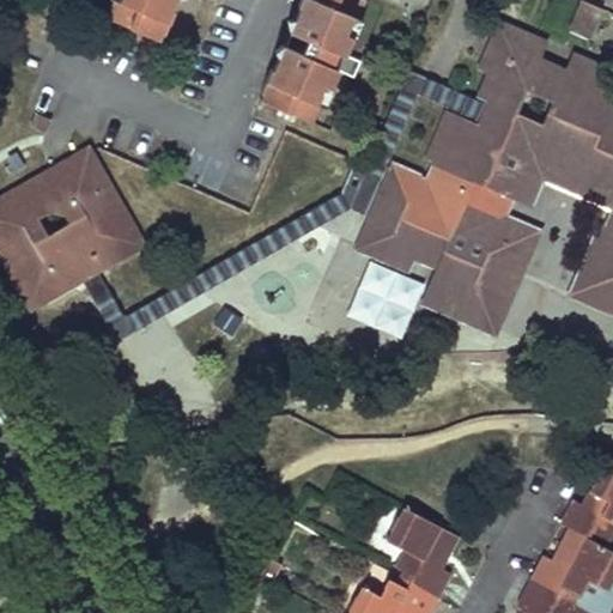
[(114,0),(108,17),(159,38),(168,19),(170,19),(178,0),(114,0)]
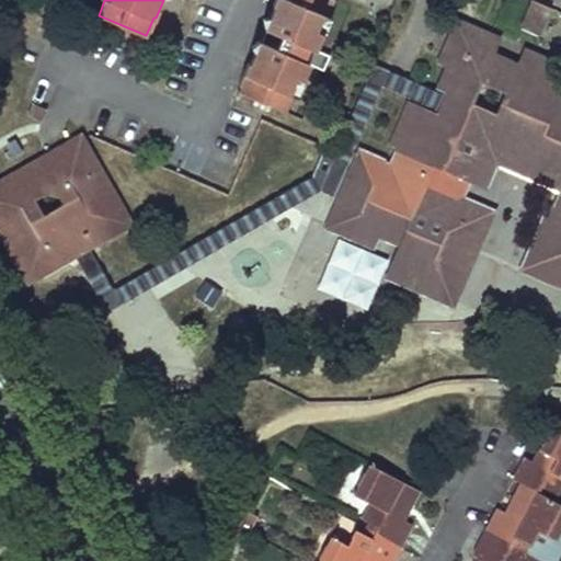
[(264,27),(282,35),(276,48),(258,41),(250,46),(253,50),(244,72),(247,72),(238,91),(286,112),(294,94),(289,93),(296,78),(301,80),(322,33),(316,31),(322,15),(327,16),(333,0),(274,0),(268,15),(262,18),(264,27)]
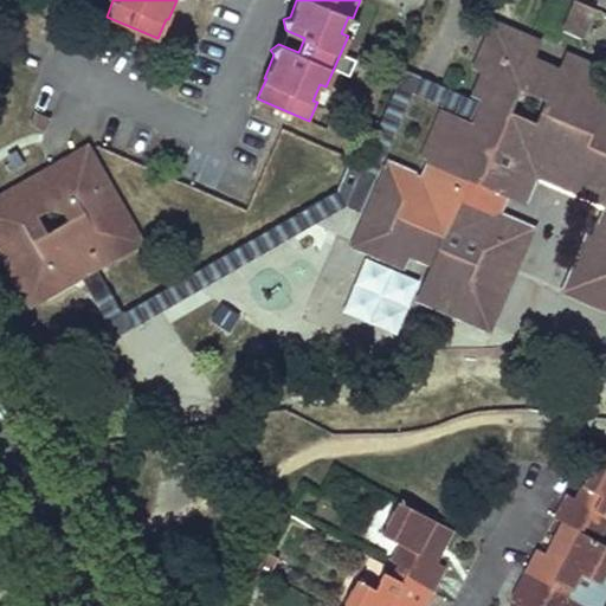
[(582,37),(594,8),(577,0),(575,0),(563,28),(582,37)]
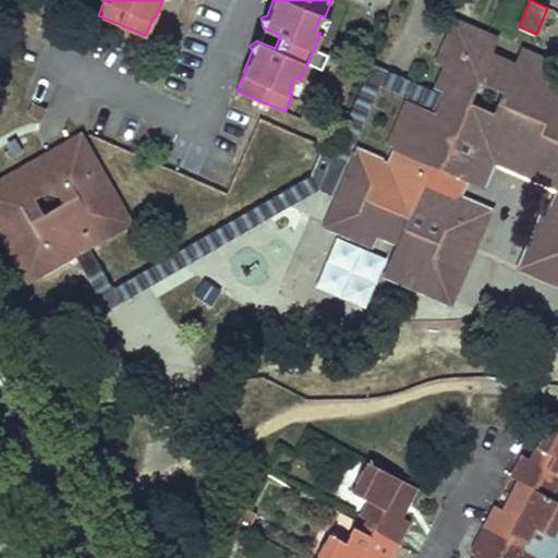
[(453,28),(437,64),(453,72),(459,74),(450,95),(456,97),(455,99),(448,114),(447,118),(420,106),(412,122),(402,118),(390,147),(397,149),(389,167),(381,164),(383,161),(360,152),(328,225),(374,245),(378,233),(398,242),(384,273),(436,295),(443,280),(457,287),(489,210),(459,196),(466,179),(482,186),(494,160),(557,187),(557,194),(553,206),(548,204),(526,252),(541,258),(535,271),(557,281),(557,89),(557,93),(531,82),(534,75),(513,65),(490,56),(480,51),(486,35),(462,24),(459,31),(453,28)]
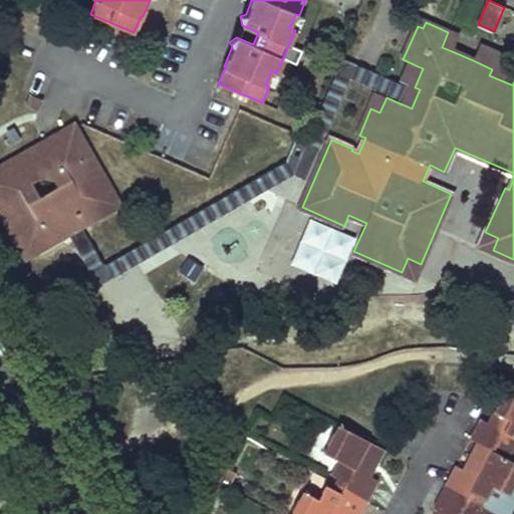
[(459,37),(448,32),(442,47),(452,51),(459,37)]
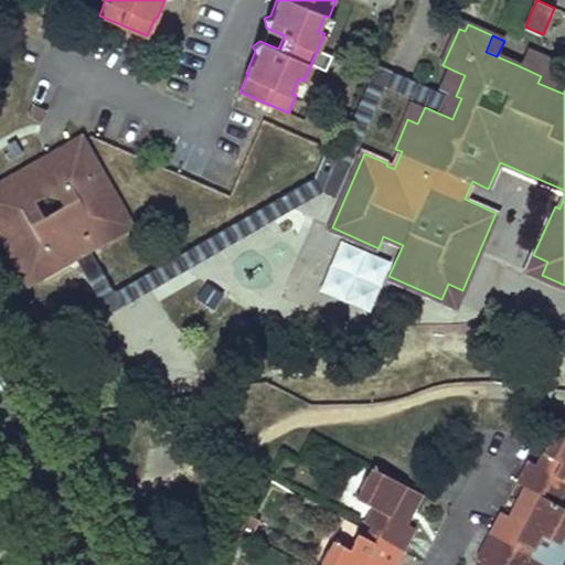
[(537,83),(564,94),(564,91),(564,67),(526,51),(520,66),(541,76),(537,83)]
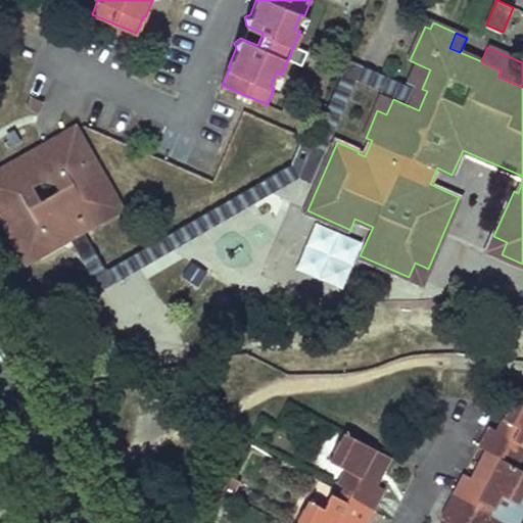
[(85,234),(72,242),(99,291),(299,177),(312,184),(324,153),(355,80),(420,107),(426,93),(348,59),(310,147),(299,143),(290,165),(106,271),(85,234)]
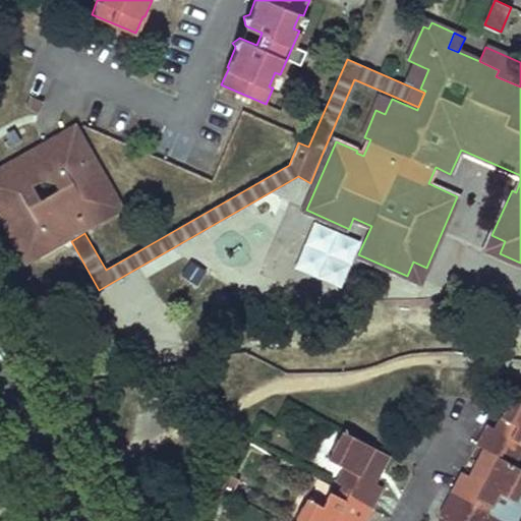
[(428,69),(423,67),(415,87),(420,89),(428,69)]
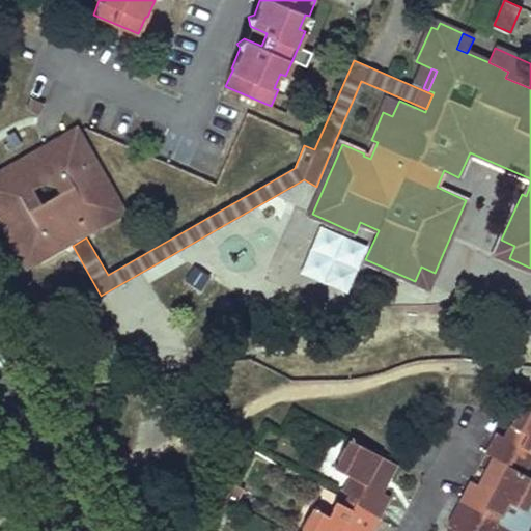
[(392,116),(399,101),(390,96),(383,112),(392,116)]
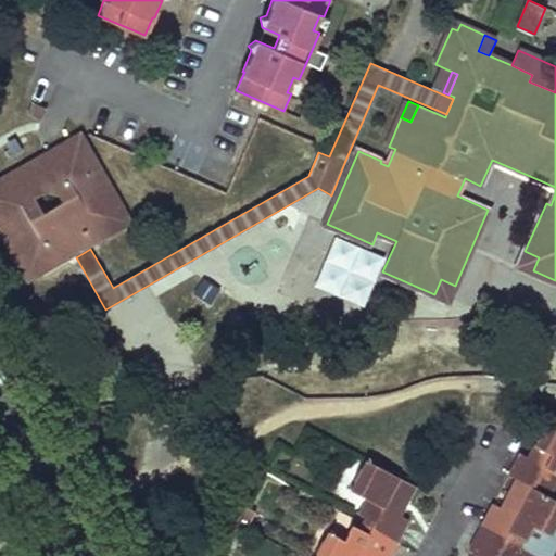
[(46,110),(34,104),(28,117),(40,122),(46,110)]
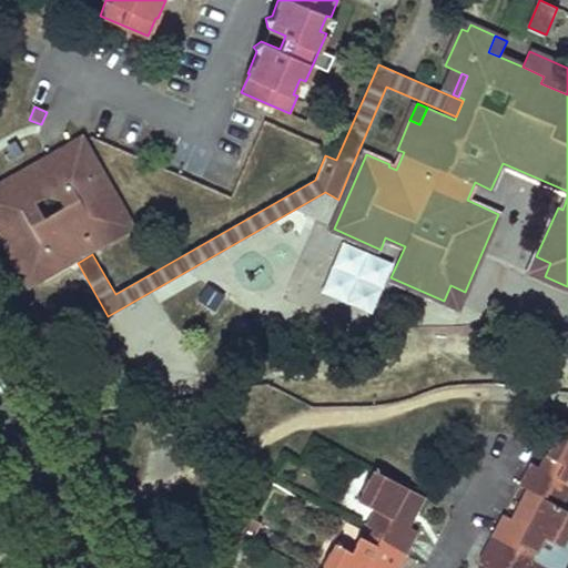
[(88,250),(131,225),(81,140),(0,185),(0,186),(10,205),(0,211),(0,231),(29,283),(75,256),(71,249),(84,242),(88,250)]
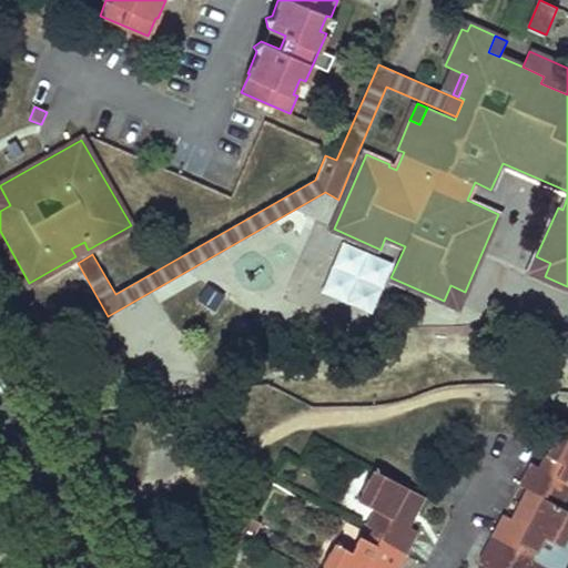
[(0,211),(10,205),(0,186),(0,211)]
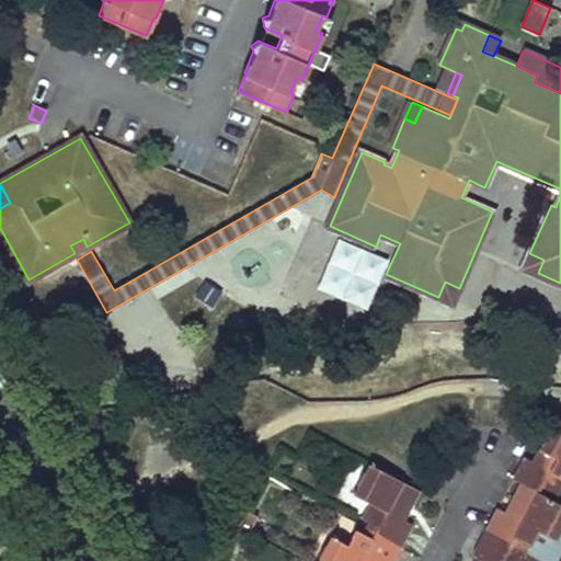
[(87,247),(83,239),(70,245),(75,253),(87,247)]
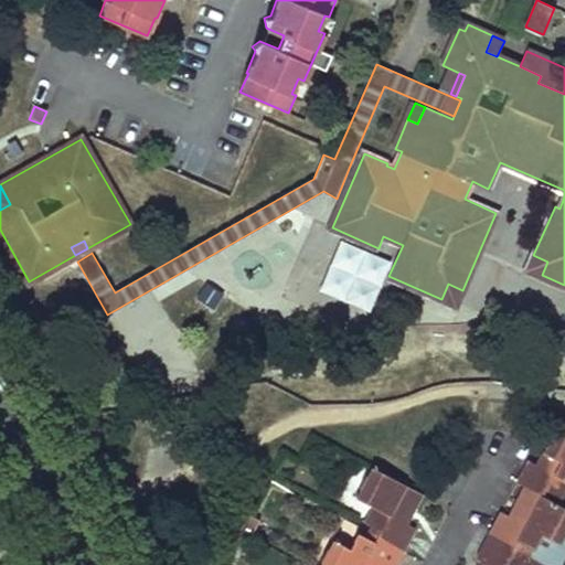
[(547,262),(533,255),(528,269),(542,275),(547,262)]
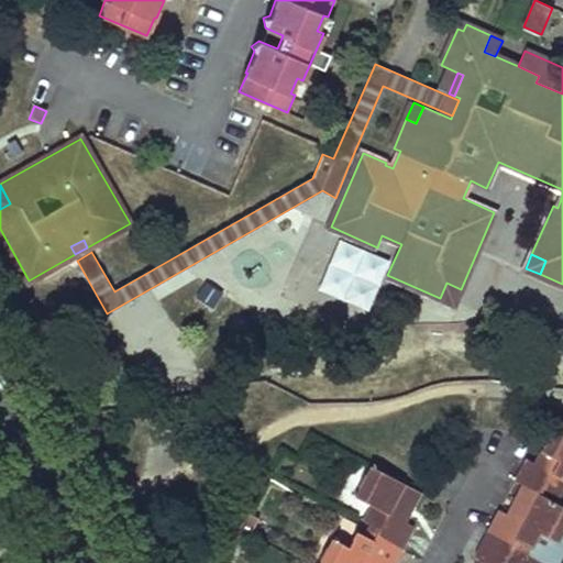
[(446,283),(440,298),(454,304),(461,289),(446,283)]
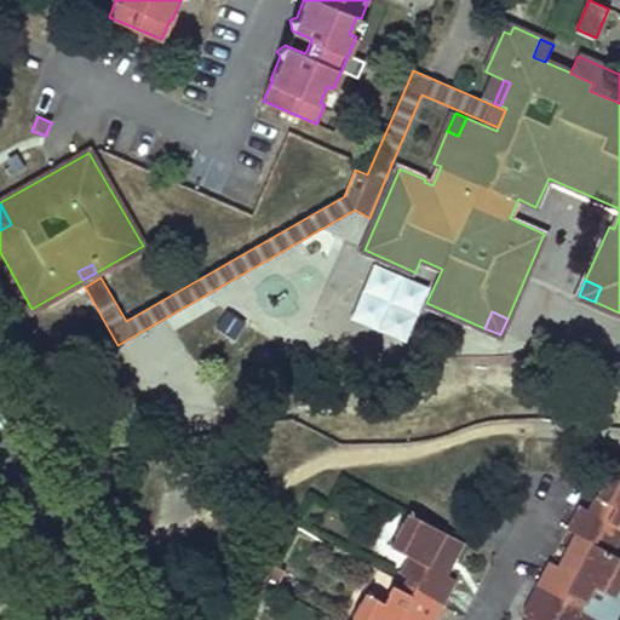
[(567,528),(575,532),(595,543),(598,538),(616,547),(619,541),(619,461),(615,460),(609,471),(608,470),(600,484),(602,484),(596,495),(604,499),(597,514),(589,509),(580,504),(567,528)]
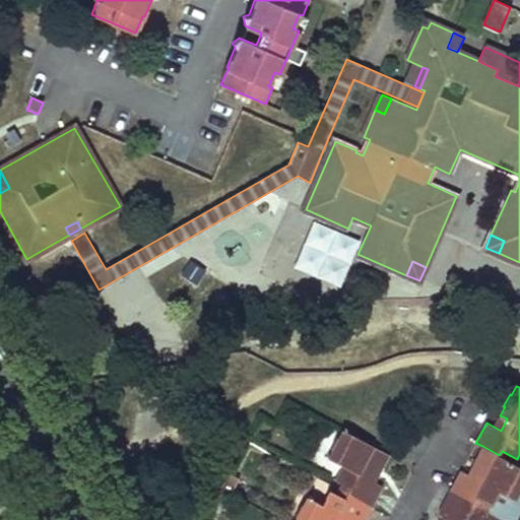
[(494,427),(501,431),(507,418),(500,415),(494,427)]
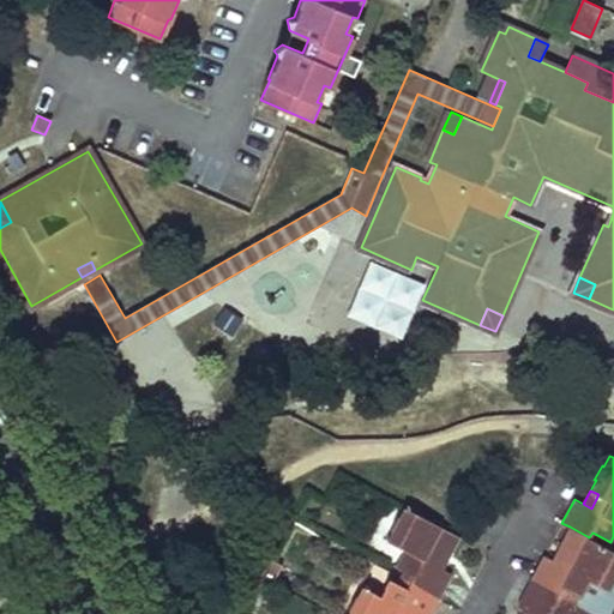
[(410,583),(438,597),(451,573),(441,569),(433,564),(440,551),(449,555),(455,546),(456,546),(461,537),(404,507),(399,517),(397,516),(390,530),(392,530),(386,541),(404,551),(401,559),(399,558),(395,566),(413,576),(410,583)]
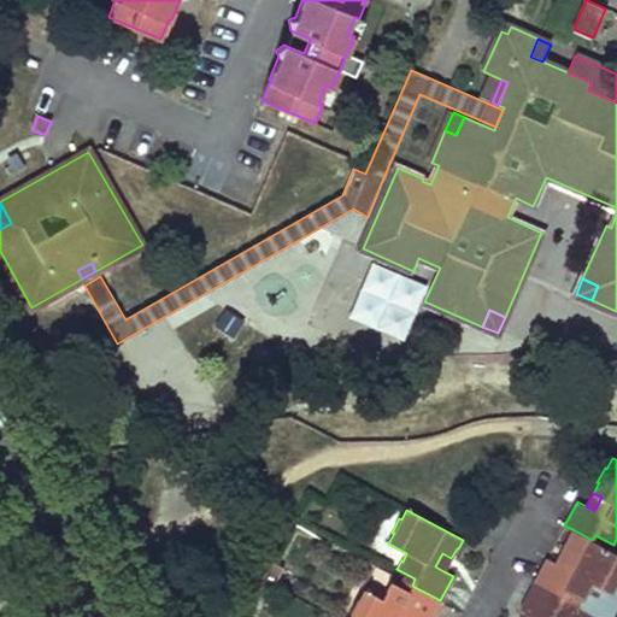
[(547,558),(535,582),(563,597),(566,591),(585,600),(589,592),(588,592),(593,583),(611,593),(616,583),(616,553),(592,540),(573,529),(568,539),(569,539),(564,548),(573,553),(565,566),(557,563),(547,558)]
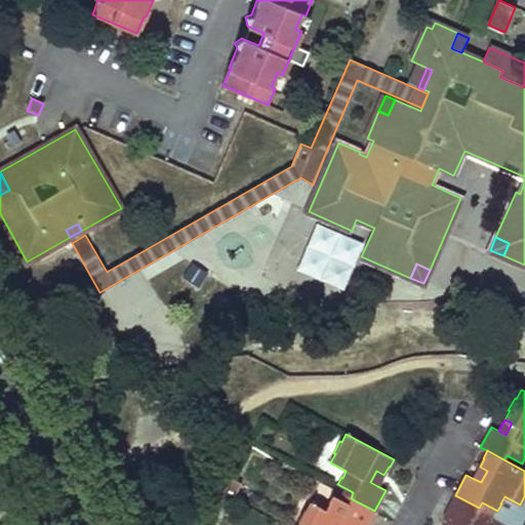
[(474,479),(481,482),(487,471),(480,467),(474,479)]
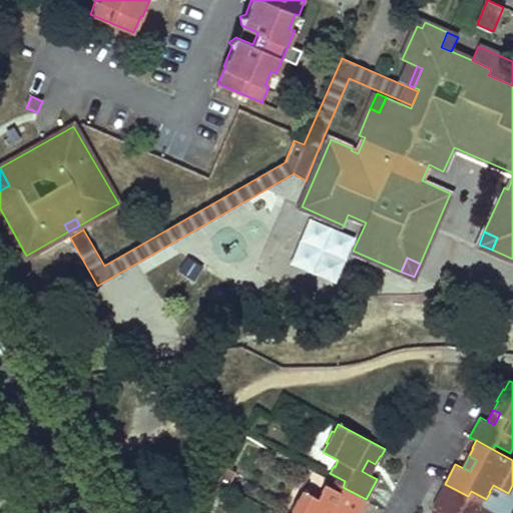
[(375,464),(368,460),(362,471),(369,475),(375,464)]
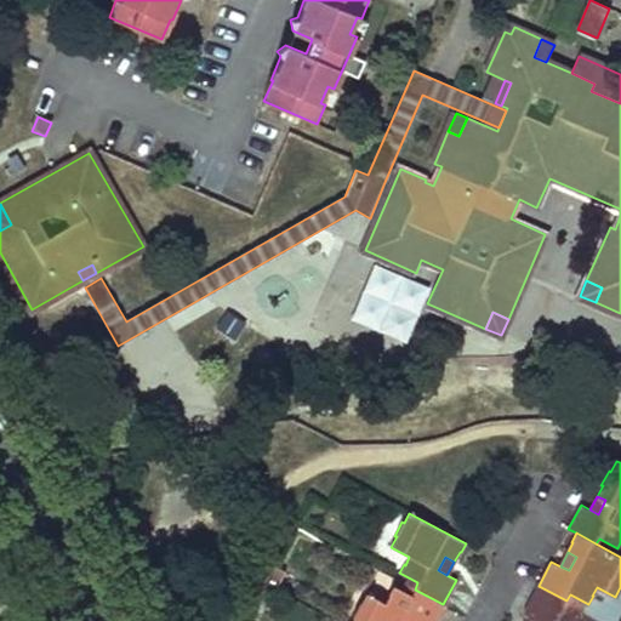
[(263,584),(277,590),(286,571),(273,565),(263,584)]
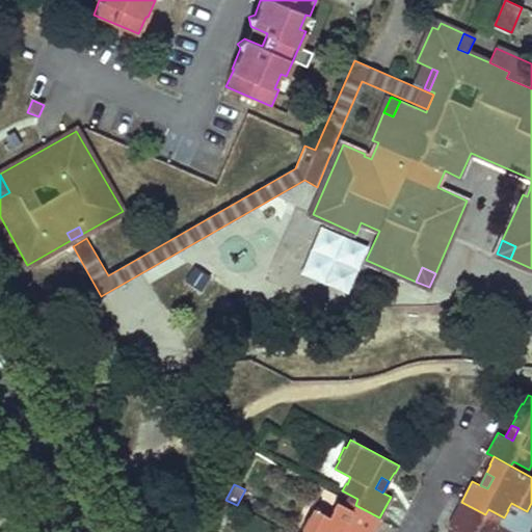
[(303,529),(301,531),(351,531),(353,530),(355,531),(371,531),(379,517),(355,505),(354,505),(352,510),(336,501),(333,508),(334,509),(329,516),(314,508),(310,517),(308,516),(301,528),(303,529)]
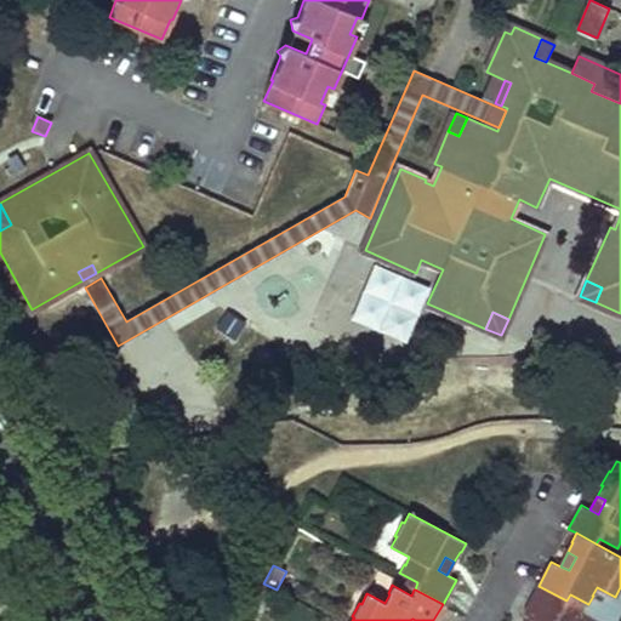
[(580,620),(582,617),(564,608),(567,600),(539,586),(525,610),(529,611),(525,617),(531,620),(530,620),(580,620)]
